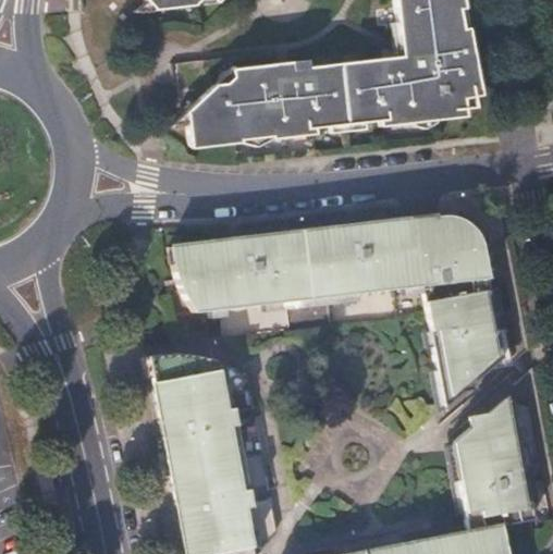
[(148,0),(156,9),(195,3),(198,0),(218,0),(148,0)]
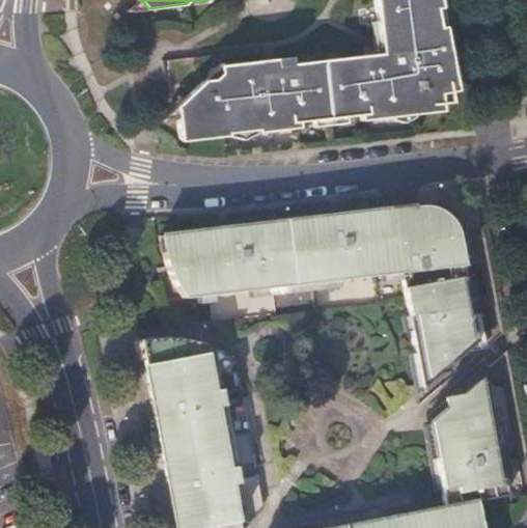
[(377,0),(384,53),(295,63),(294,56),(222,65),(223,73),(217,78),(206,79),(181,105),(186,138),(232,133),(231,131),(260,128),(261,130),(302,126),(302,119),(363,112),(364,118),(444,109),(443,91),(460,88),(442,0),(377,0)]
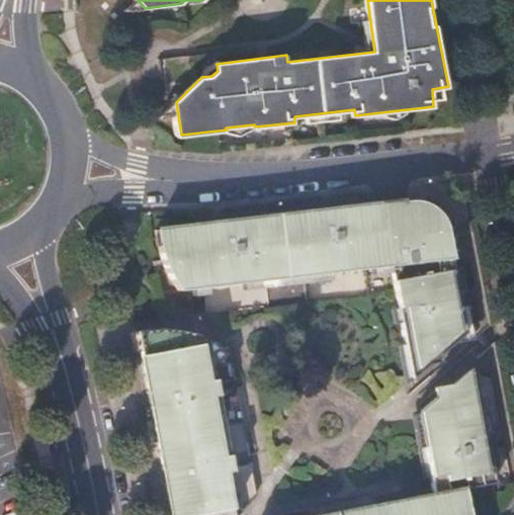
[(172,271),(184,290),(397,268),(419,370),(467,327),(456,266),(460,259),(453,224),(445,212),(434,203),(422,199),(400,200),(160,228),(163,244),(167,256),(172,271)]
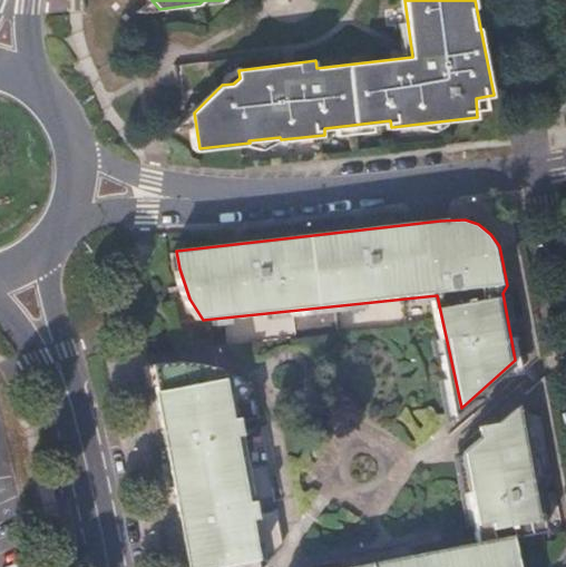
[(139,371),(181,566),(262,566),(281,539),(246,382),(225,371),(201,365),(182,365),(167,364),(152,368),(139,371)]
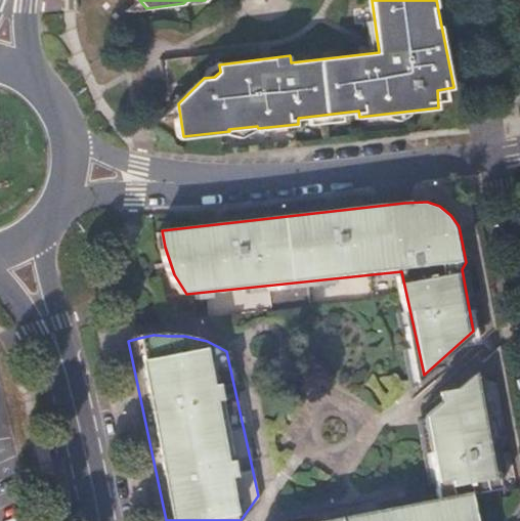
[(425,421),(439,488),(455,487),(456,494),(500,484),(499,478),(478,376),(459,393),(440,395),(441,407),(425,421)]
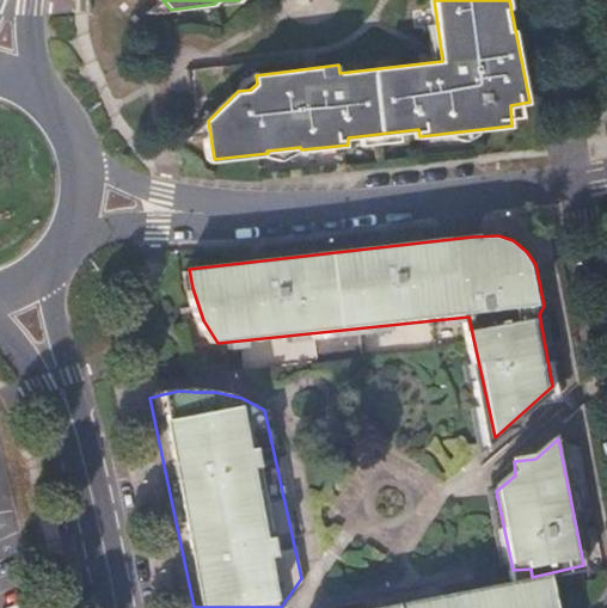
[(558,607),(552,573),(371,607),(558,607)]
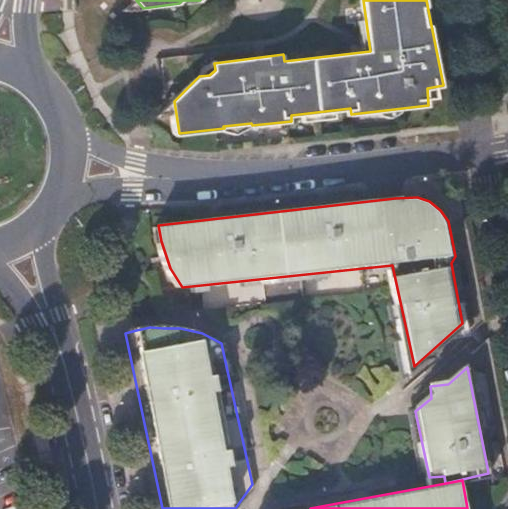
All buildings are outlined.
